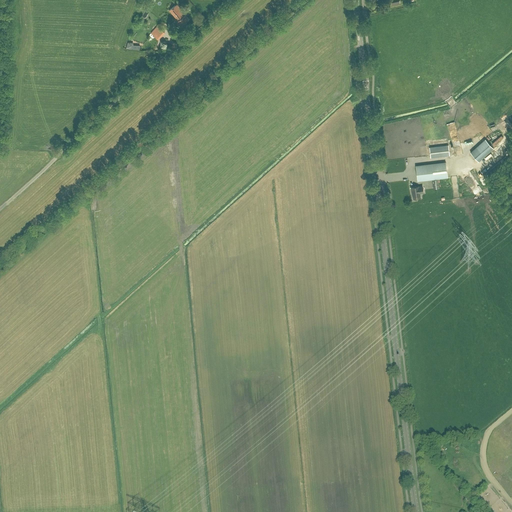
[(189,19),(185,14),(185,15),(176,4),(169,10),(178,20),(177,21),(181,26),(189,19)]
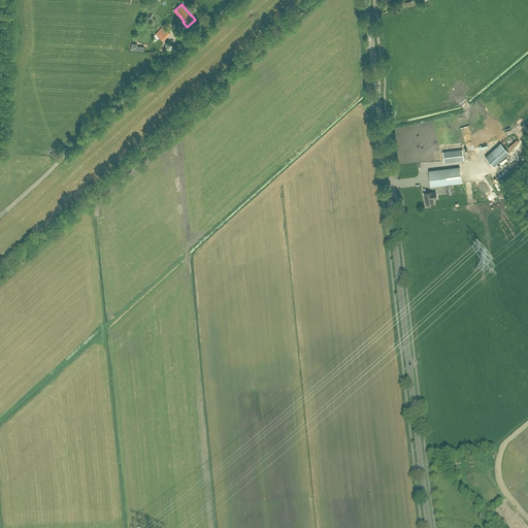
[(162,27),(156,33),(162,40),(169,33),(162,27)]
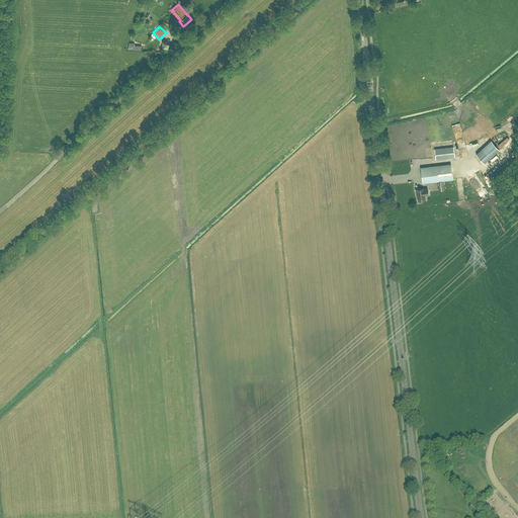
[(491,141),(476,154),(484,163),(499,150),(491,141)]
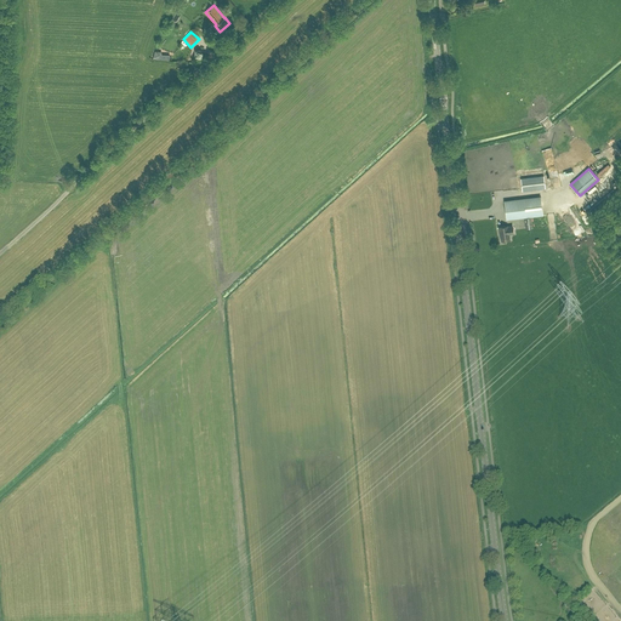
[(523,191),(545,188),(543,176),(522,178),(523,191)]
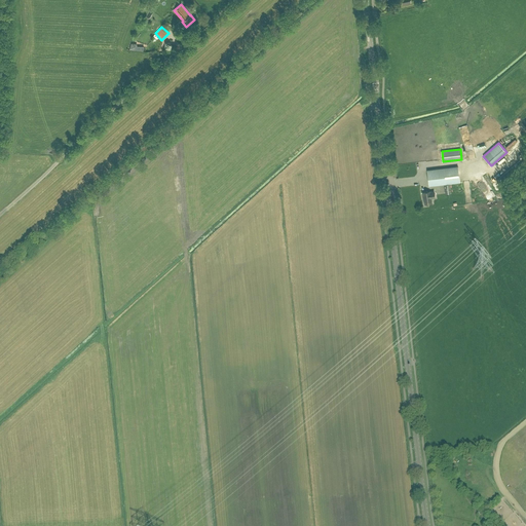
[(458,166),(427,170),(428,185),(459,182),(458,166)]
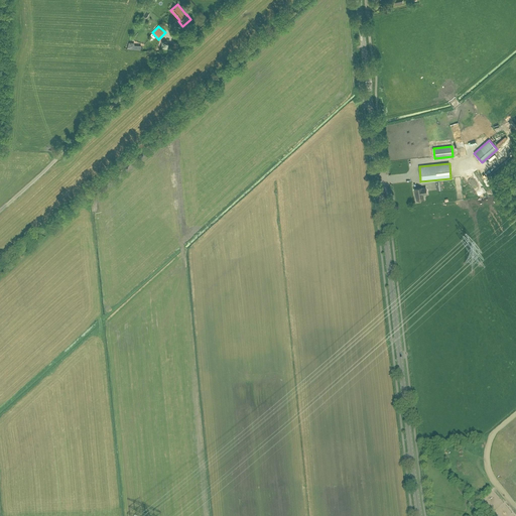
[(421,187),(414,188),(414,194),(415,194),(416,200),(423,199),(422,195),(426,194),(425,187),(421,187)]
